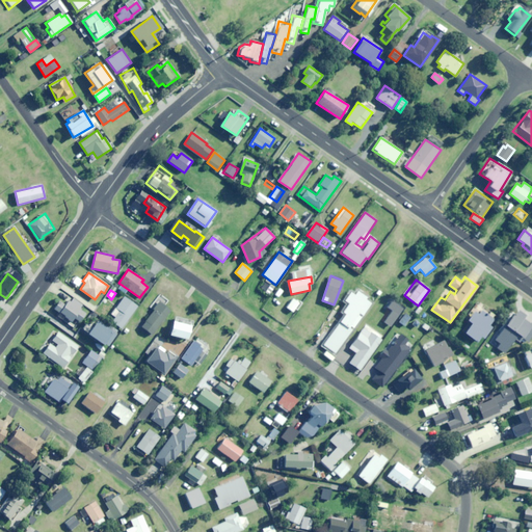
[(361,310),(370,298),(357,290),(346,304),(350,308),(353,303),(361,310)]
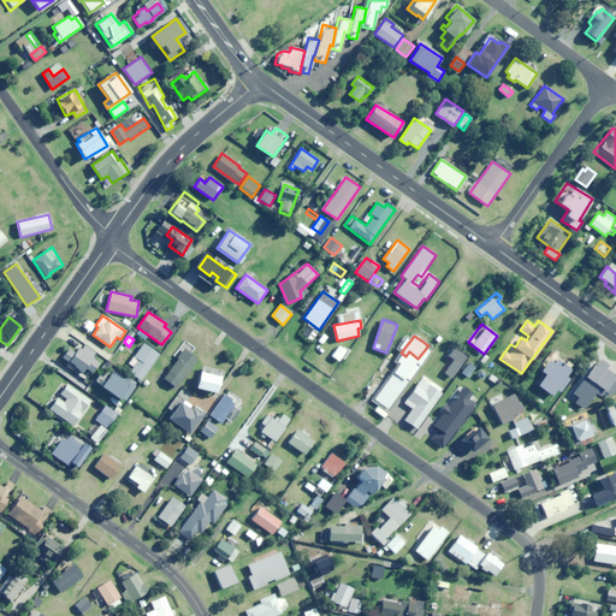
[(90,357),(95,353),(83,343),(76,354),(70,349),(63,357),(87,378),(99,363),(90,357)]
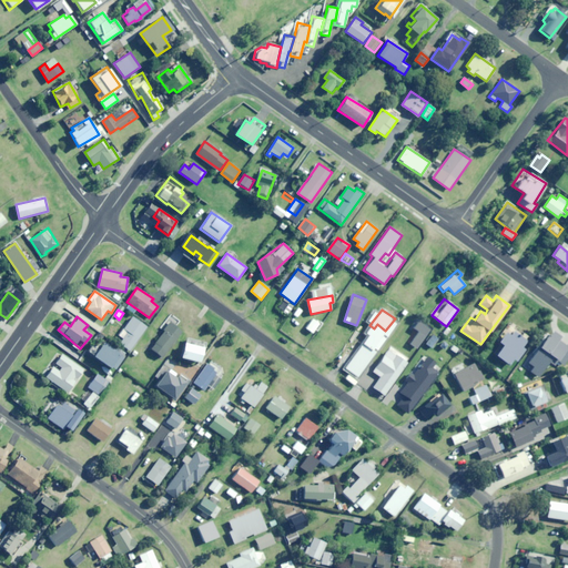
[(176,326),(180,321),(173,316),(163,330),(164,331),(151,350),(162,357),(172,344),(173,344),(182,331),(176,326)]
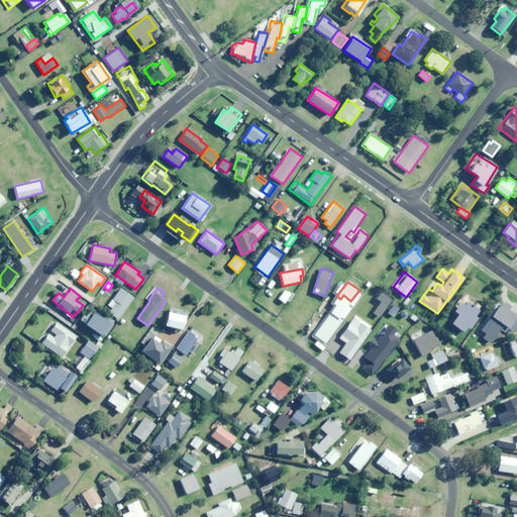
[(118,319),(133,297),(121,289),(112,301),(115,303),(108,312),(118,319)]
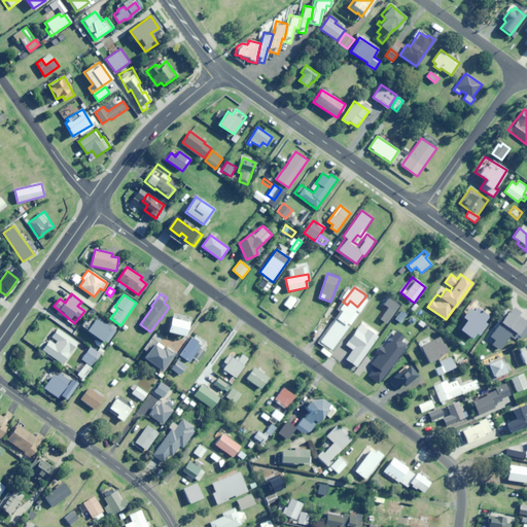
[(290,309),(296,300),(291,295),(284,305),(290,309)]
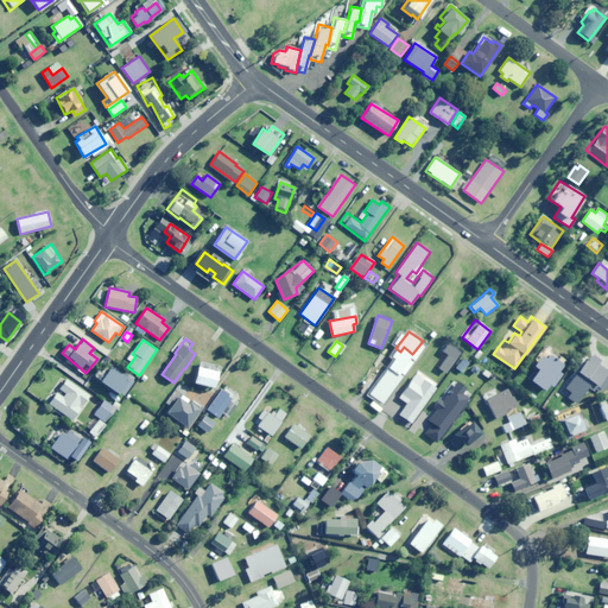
[(562,362),(564,358),(548,346),(533,366),(538,369),(531,380),(545,391),(550,385),(553,387),(562,374),(559,372),(564,365),(562,362)]
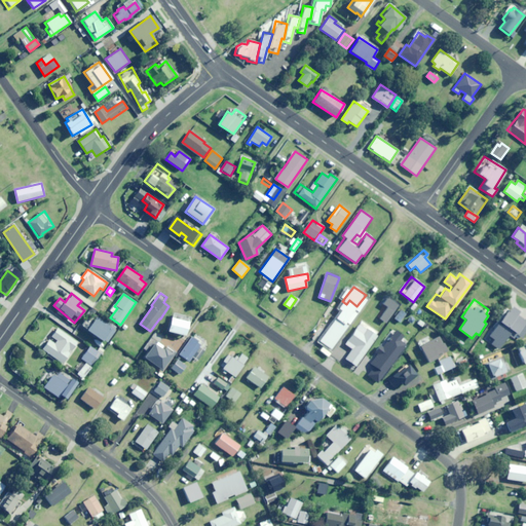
[(333,325),(341,312),(334,307),(325,320),(333,325)]
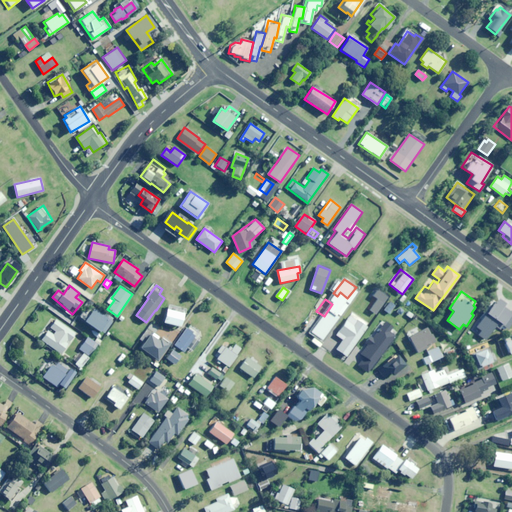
[(376,314),(384,303),(378,299),(370,310),(376,314)]
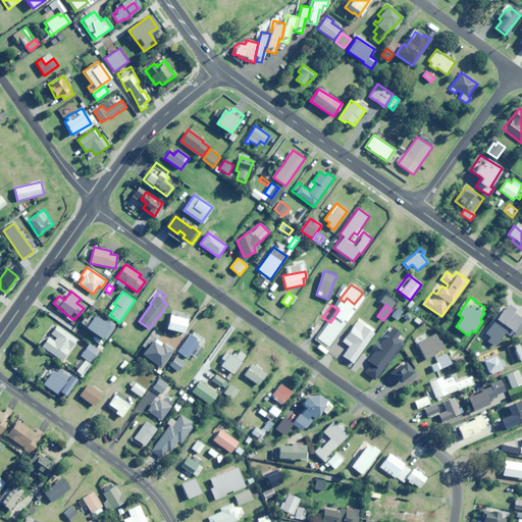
[(398,320),(404,312),(397,307),(392,316),(398,320)]
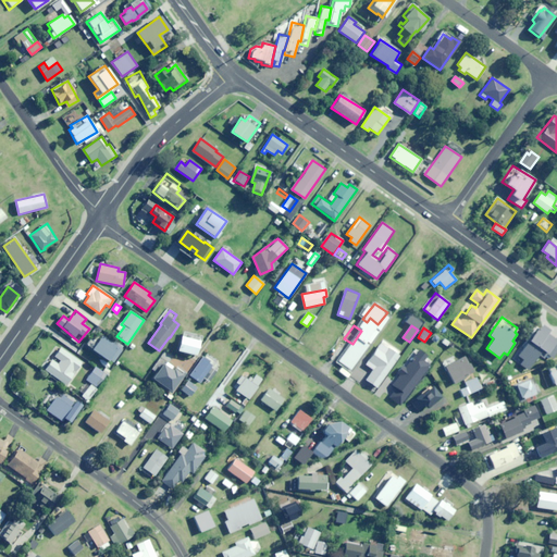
[(112,362),(122,347),(101,335),(99,339),(94,336),(87,347),(112,362)]
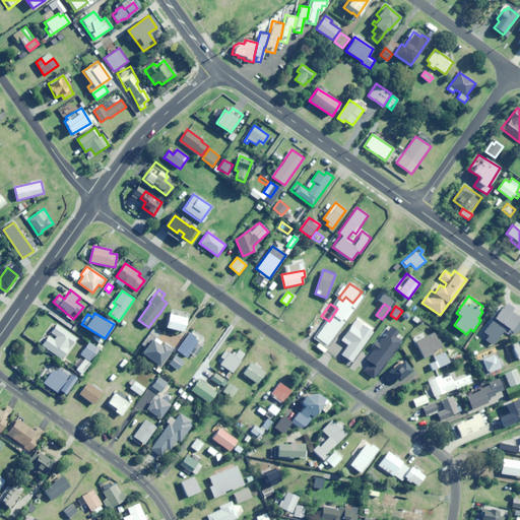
[(183,332),(187,318),(169,314),(166,327),(183,332)]
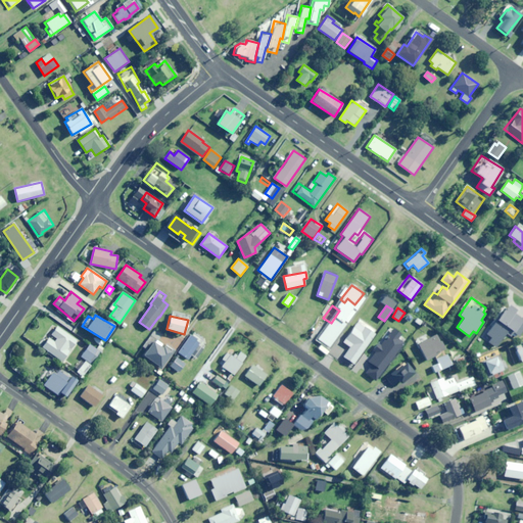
[(508,341),(520,332),(510,318),(496,328),(489,324),(483,334),(489,342),(493,338),(498,345),(507,339),(508,341)]
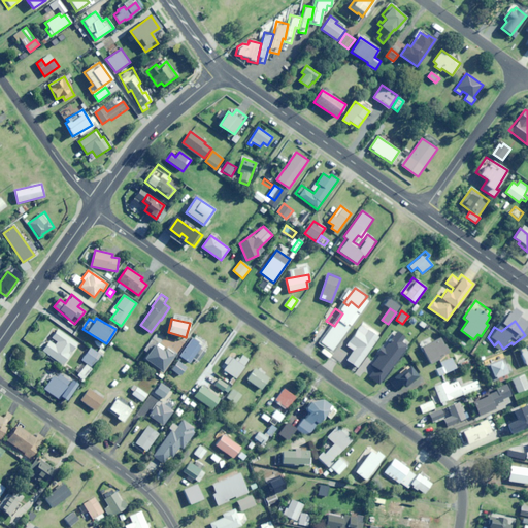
[(358,368),(378,337),(361,325),(347,345),(353,350),(347,360),(358,368)]
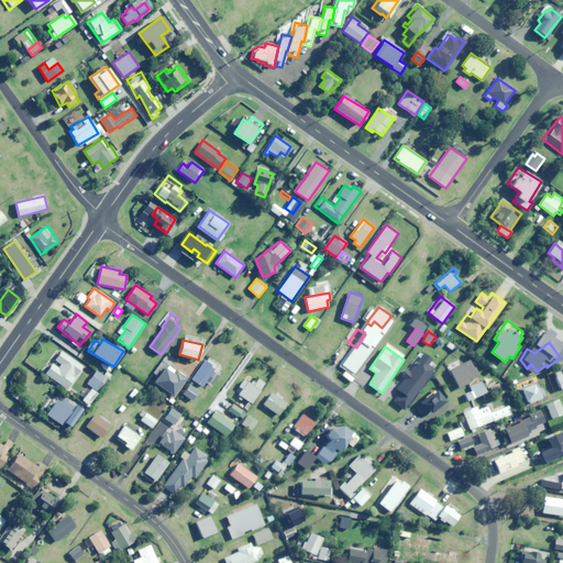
[(59,366),(53,362),(44,373),(66,389),(75,378),(73,376),(74,374),(76,376),(84,366),(62,350),(54,360),(61,365),(59,366)]
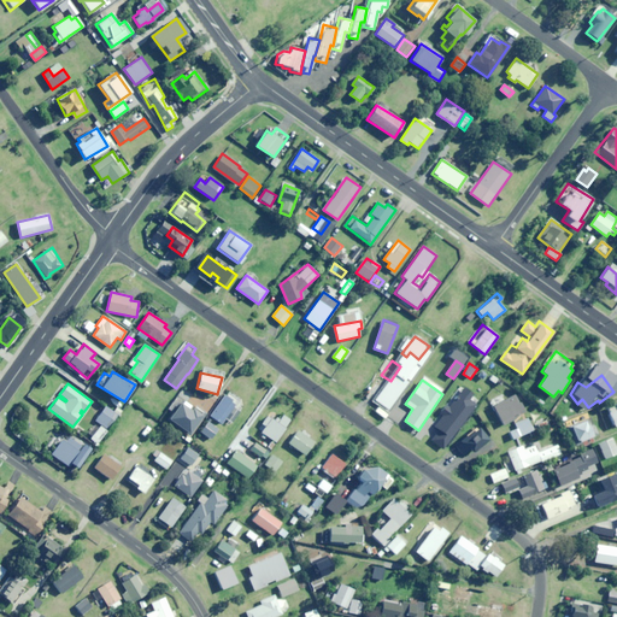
[(471,400),(475,395),(465,387),(450,407),(446,405),(440,413),(444,416),(434,427),(439,430),(432,439),(445,450),(479,406),(471,400)]
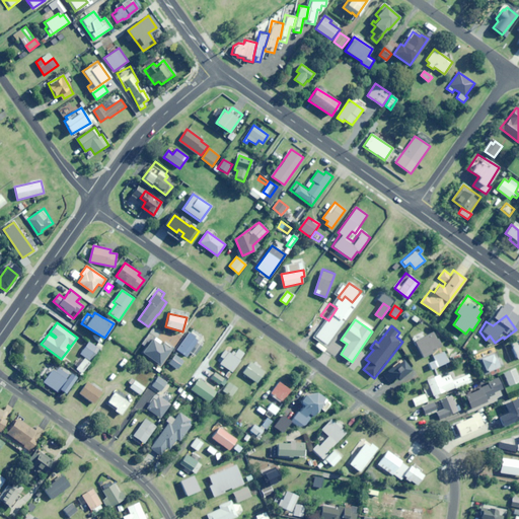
[(196,355),(202,347),(198,344),(200,340),(190,332),(176,350),(187,357),(190,352),(196,355)]
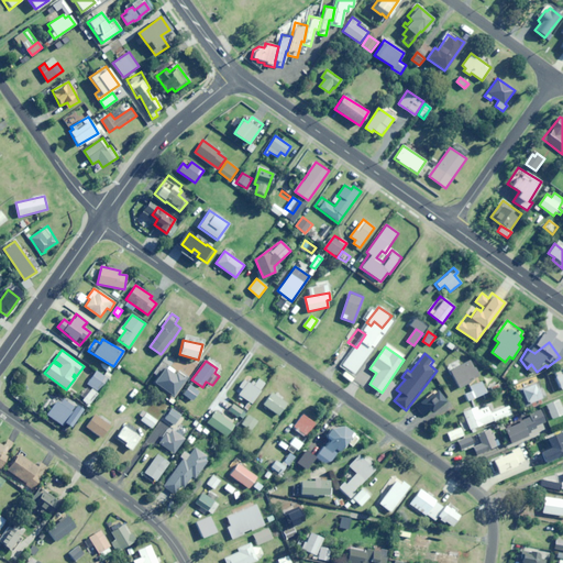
[(473,371),(474,370),(470,361),(461,365),(459,361),(448,366),(459,388),(477,378),(473,371)]
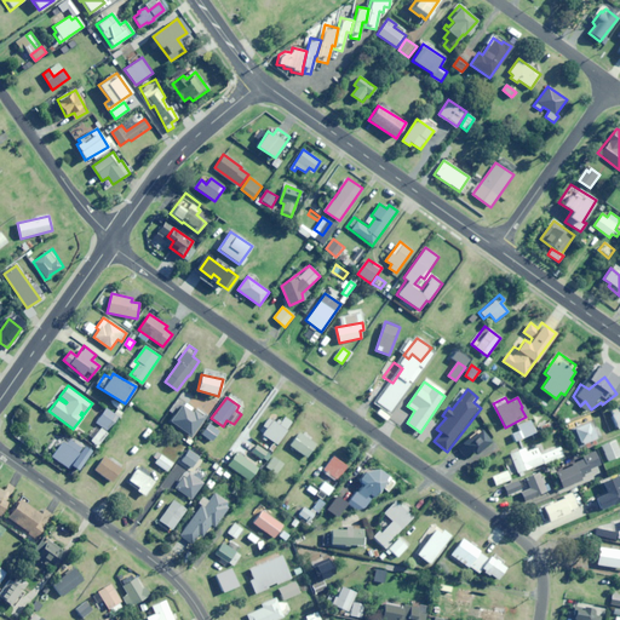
[(204,415),(184,401),(167,425),(187,440),(204,415)]
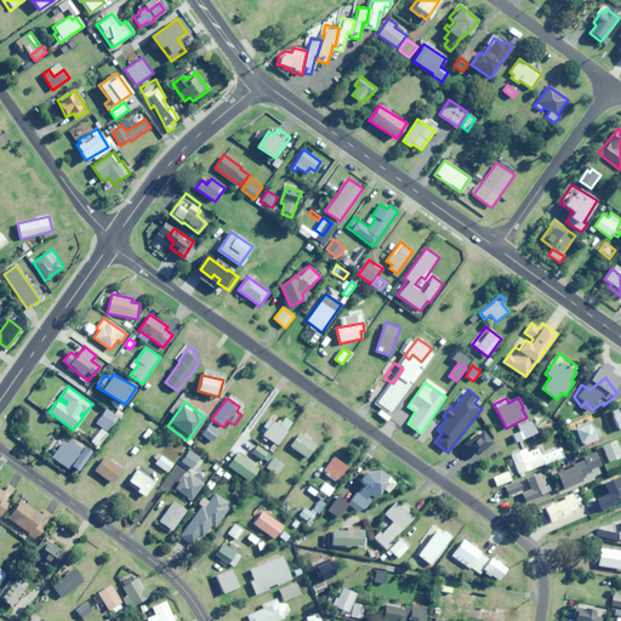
[(617,429),(620,427),(620,411),(619,412),(616,408),(610,410),(617,429)]
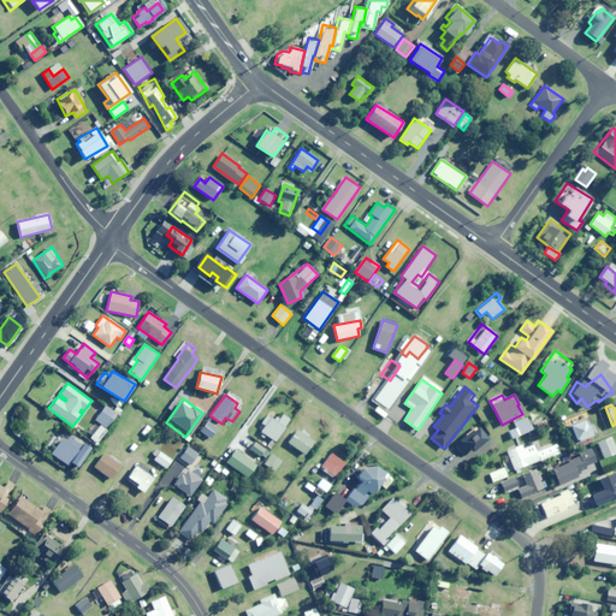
[(107,427),(117,413),(105,406),(95,420),(107,427)]
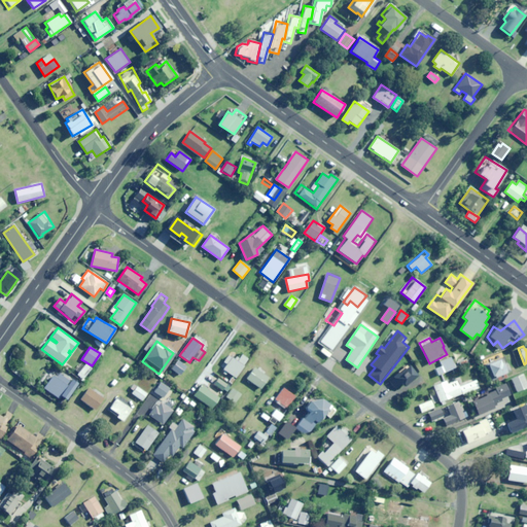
[(229,356),(220,367),(236,378),(248,359),(242,355),(237,361),(229,356)]
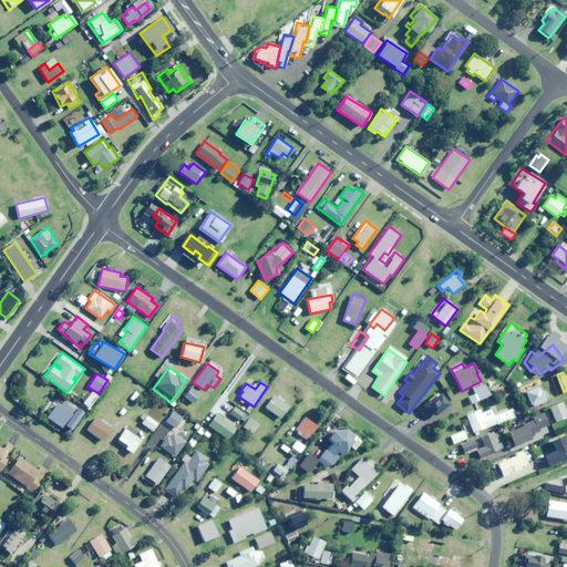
[(470,404),(490,395),(485,383),(472,389),(474,394),(467,397),(470,404)]
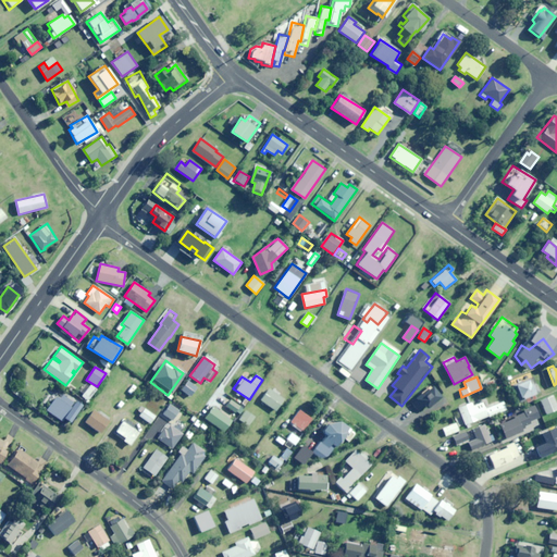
[(537,383),(532,385),(530,379),(512,385),(518,400),(541,392),(537,383)]
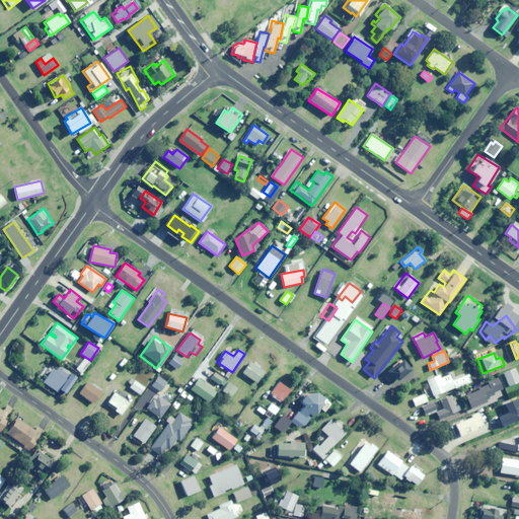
[(178,369),(183,361),(174,355),(168,363),(178,369)]
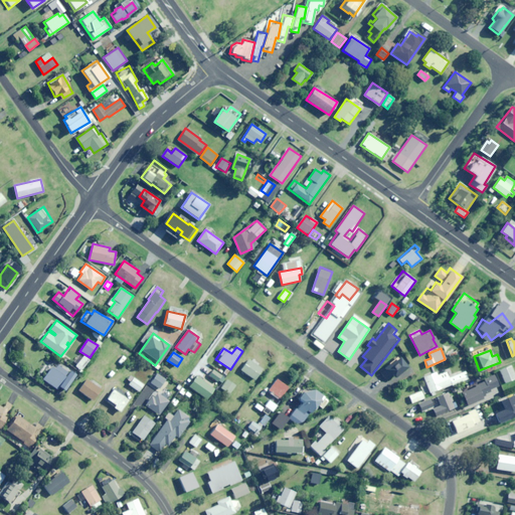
[(121,364),(126,358),(123,355),(118,362),(121,364)]
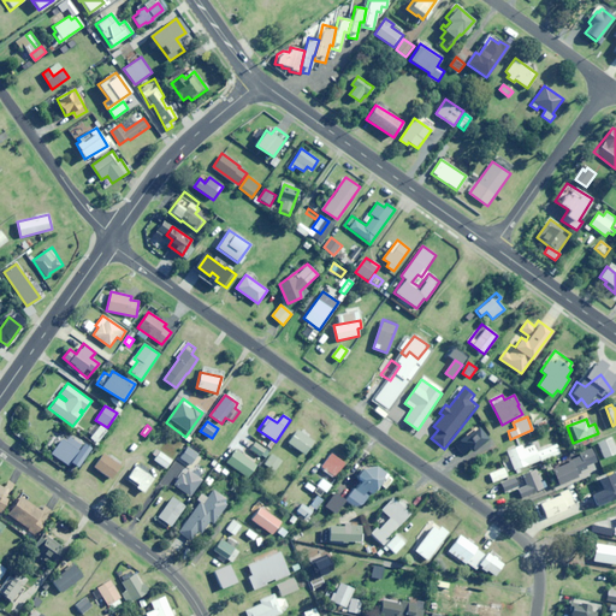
[(96,443),(106,431),(100,426),(90,438),(96,443)]
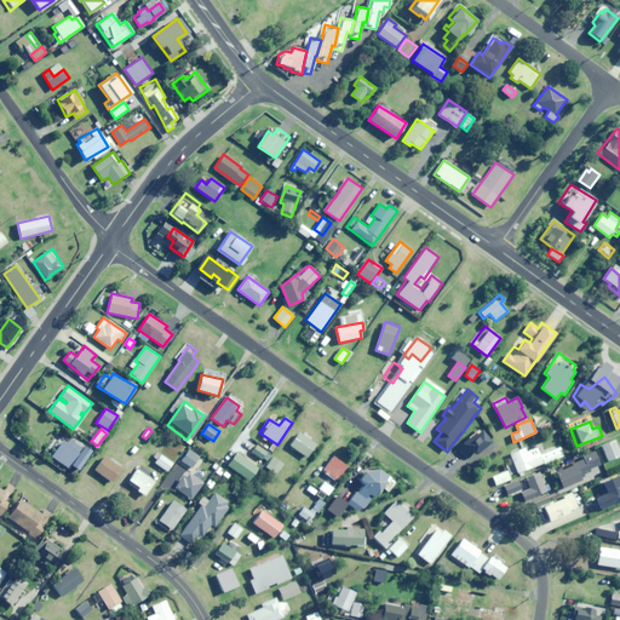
[(476,454),(491,442),(481,429),(457,448),(464,458),(472,451),(476,454)]
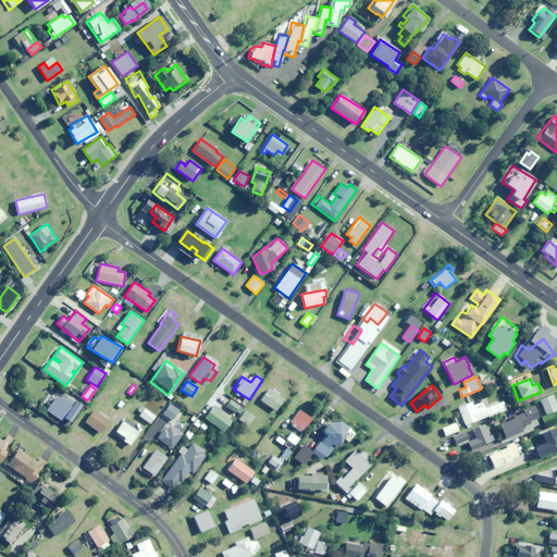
[(275,411),(284,399),(269,388),(261,401),(275,411)]
